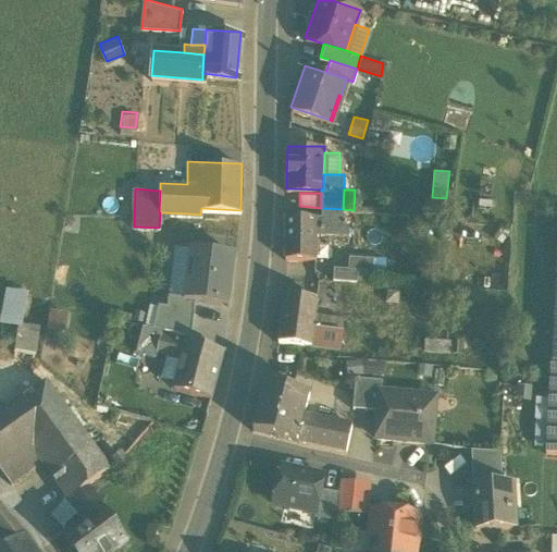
[(445,217),(446,198),(432,197),(428,197),(426,215),(445,217)]
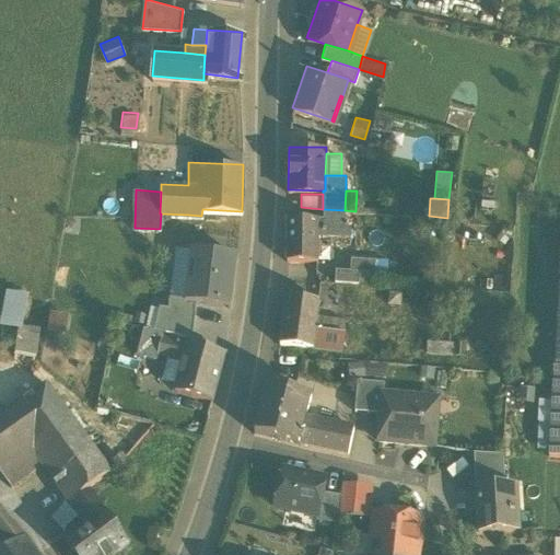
[(323,209),(323,218),(335,218),(342,218),(345,218),(345,210),(323,209)]
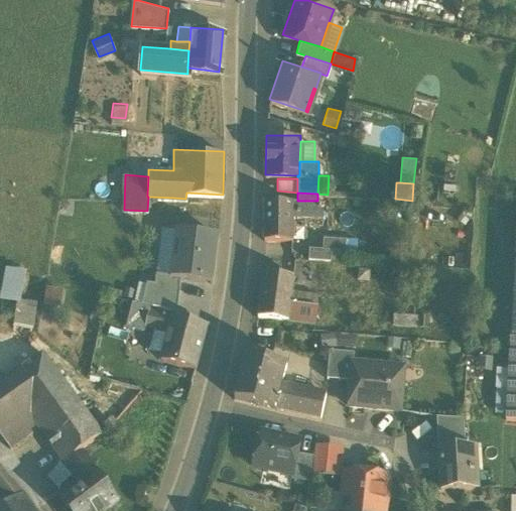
[(290,237),(290,216),(291,201),(265,200),(265,236),(290,237)]
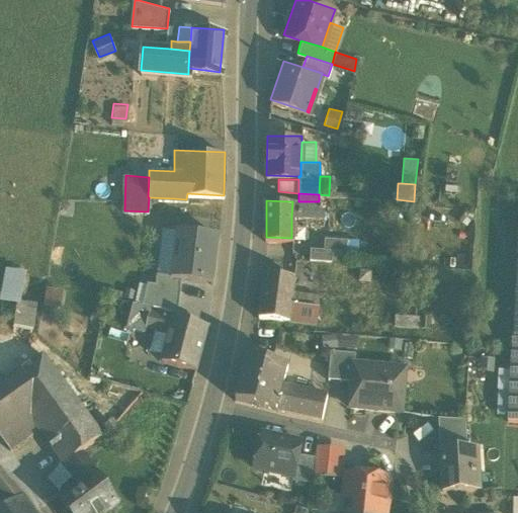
[(310,208),(310,201),(298,201),(292,201),(291,217),(315,217),(315,211),(310,211),(310,208)]
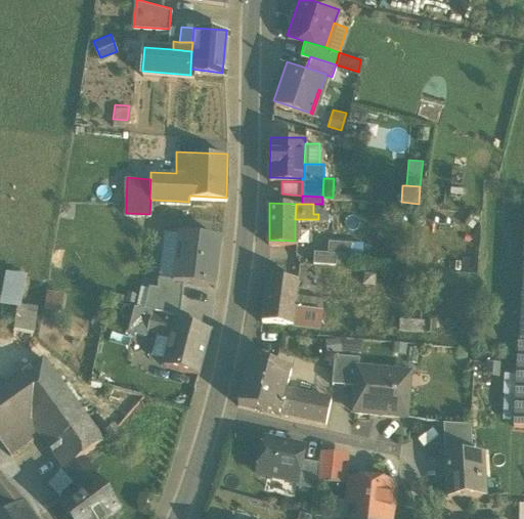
[(164,228),(158,275),(172,277),(178,230),(164,228)]
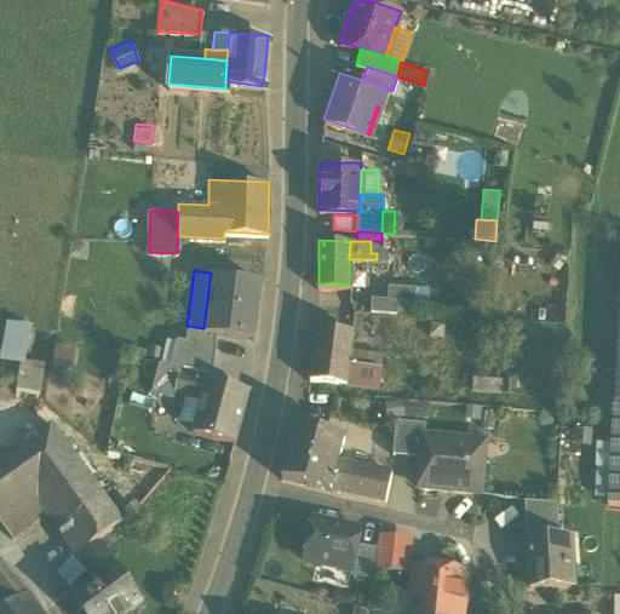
[(257,311),(262,279),(211,273),(204,328),(204,331),(217,332),(245,336),(247,310),(257,311)]
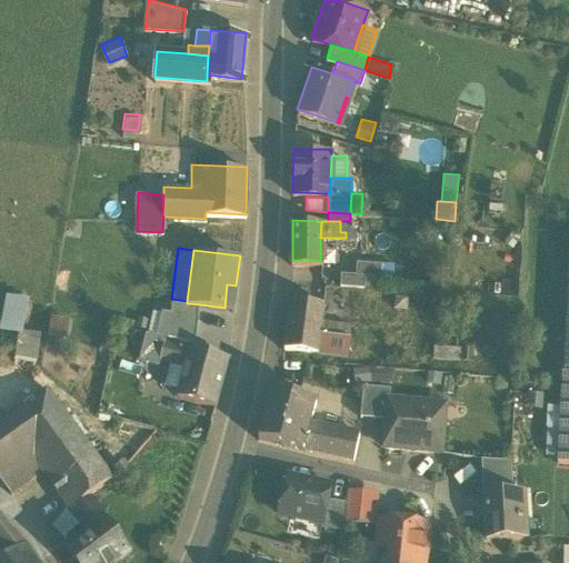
[(362,258),(361,271),(378,272),(391,273),(392,260),(362,258)]
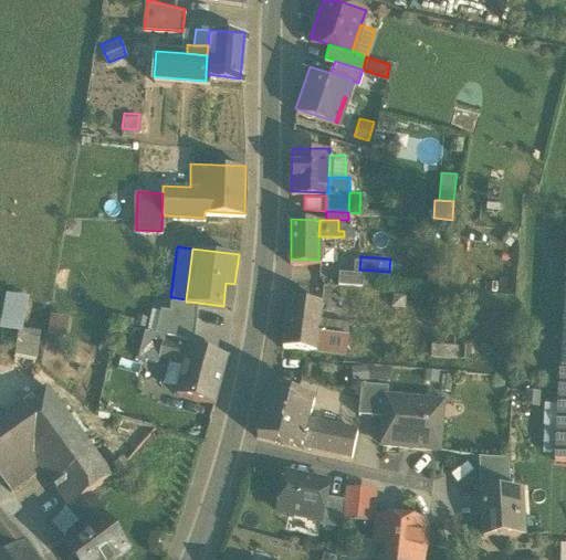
[(375,285),(376,271),(359,270),(345,270),(344,283),(375,285)]
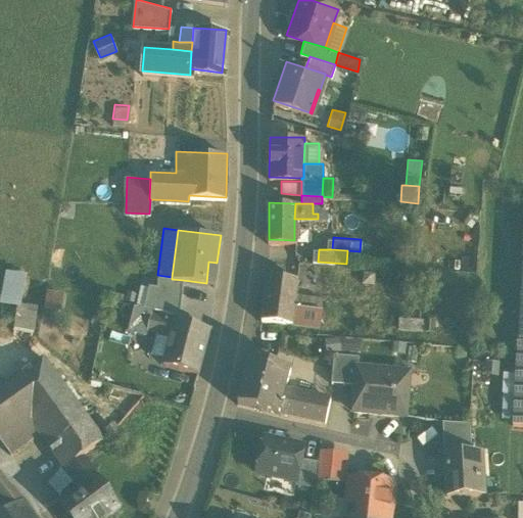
[(217,263),(208,262),(206,283),(215,284),(217,263)]
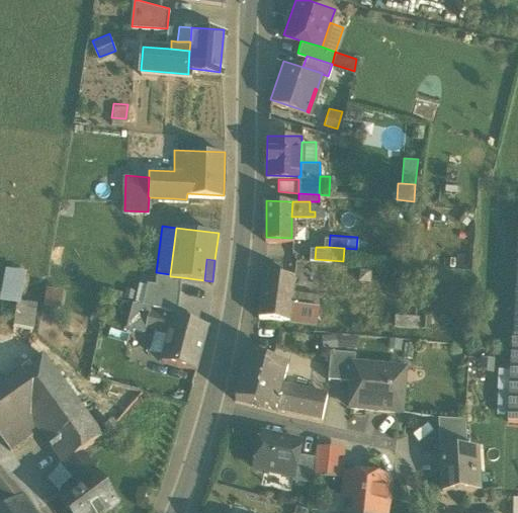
[(20,298),(25,269),(4,266),(0,292),(0,297),(17,302),(17,297),(20,298)]
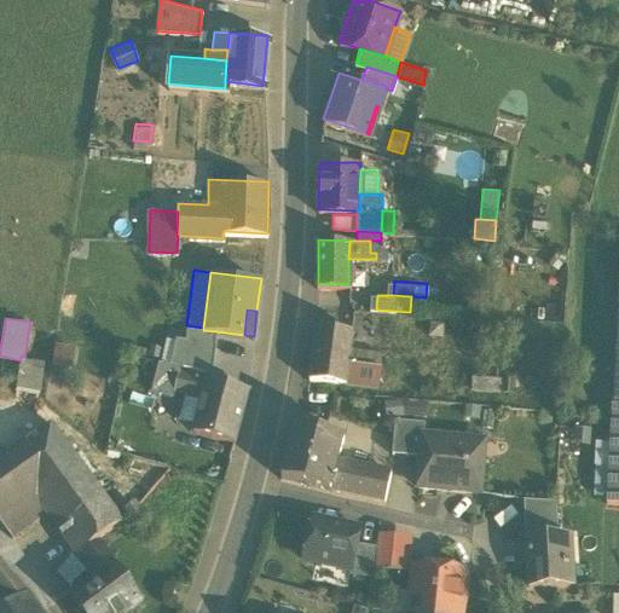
[(310,379),(345,383),(347,363),(350,346),(352,328),(317,324),(310,379)]
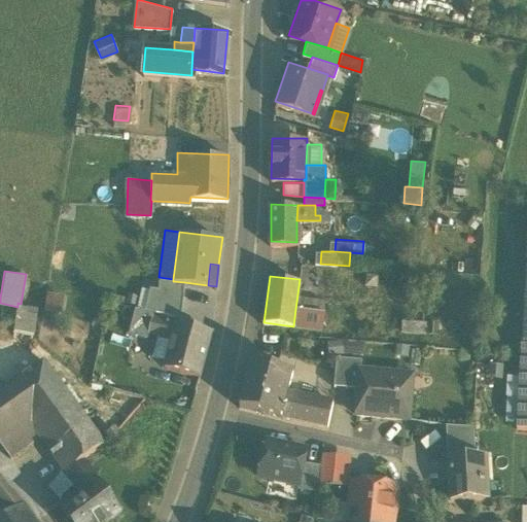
[(173,281),(173,279),(159,277),(157,287),(149,286),(148,288),(144,308),(153,310),(180,316),(184,282),(173,281)]
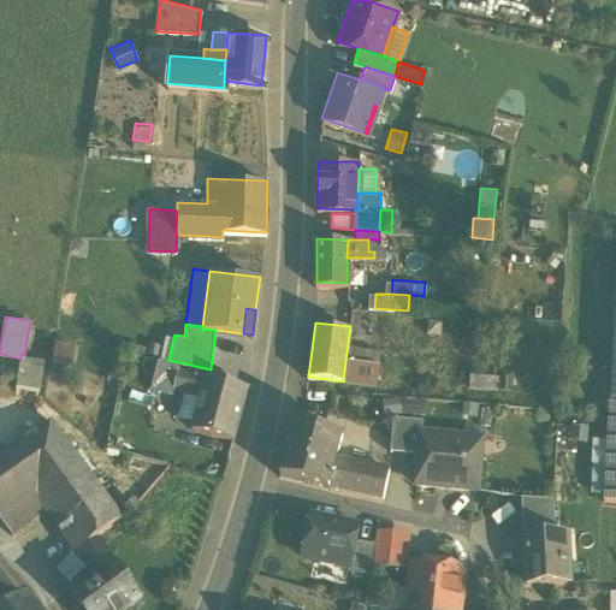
[(169,360),(173,337),(165,335),(159,359),(169,360)]
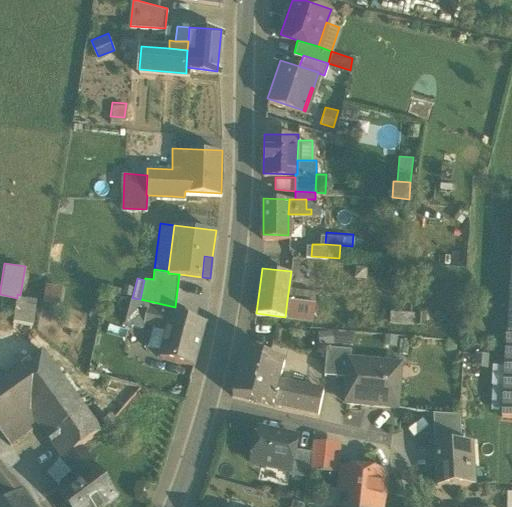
[(46,284),(44,298),(58,300),(60,286),(46,284)]
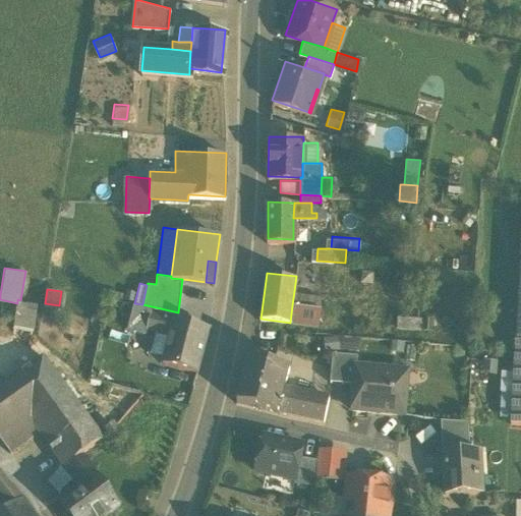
[(321,295),(294,291),(292,305),(319,308),(321,295)]
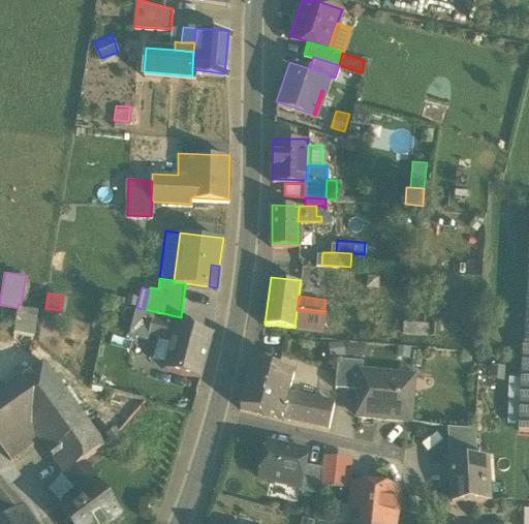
[(13,333),(32,336),(36,307),(21,305),(18,304),(18,308),(13,333)]
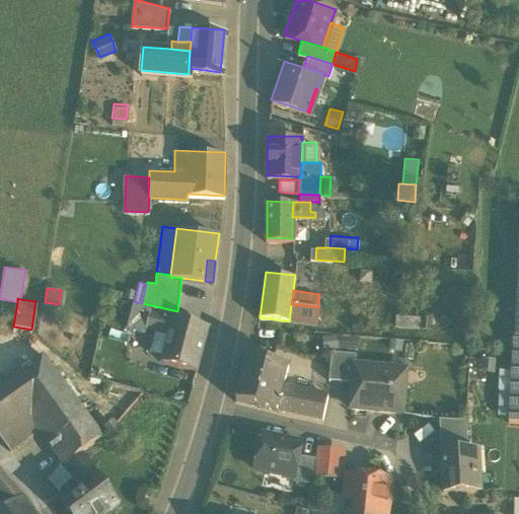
[(127,324),(144,329),(146,325),(150,310),(151,305),(142,303),(134,302),(133,301),(127,324)]
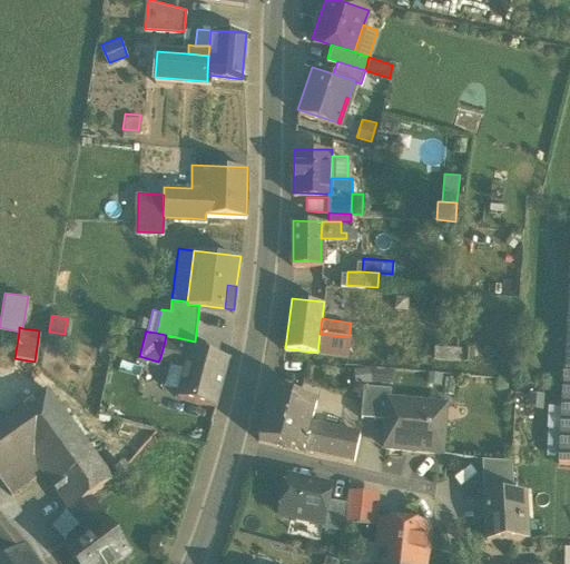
[(317,353),(345,356),(349,337),(320,334),(317,353)]
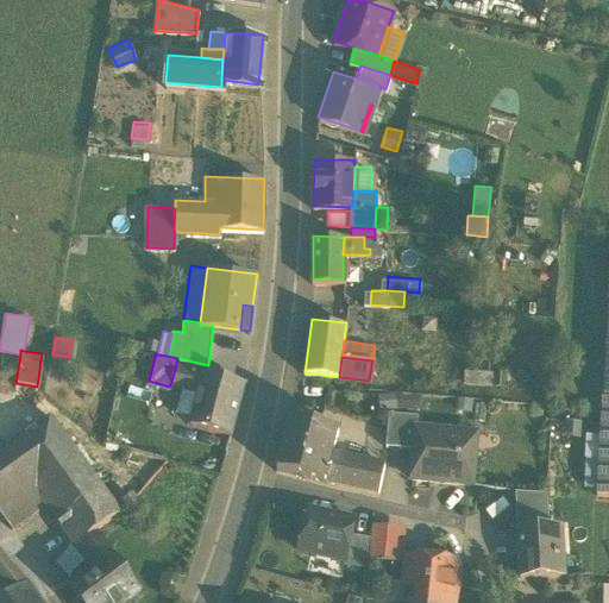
[(182,384),(199,389),(202,371),(176,364),(171,382),(182,384)]
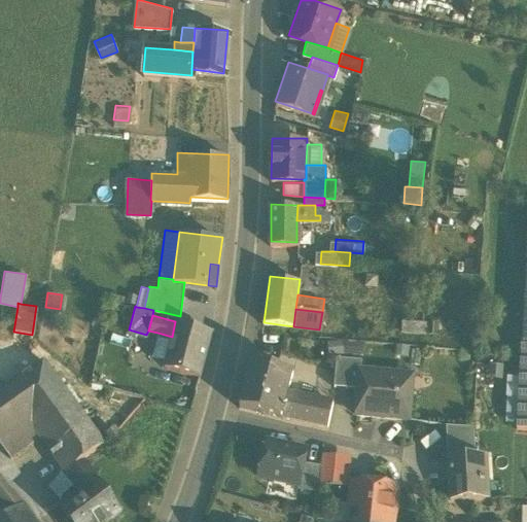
[(425,320),(400,319),(400,332),(425,333),(425,320)]
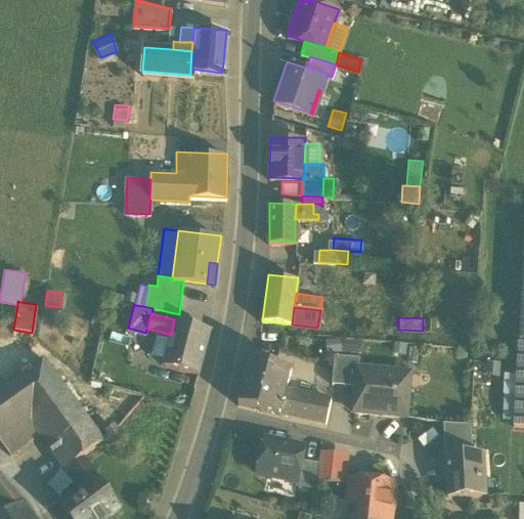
[(164,361),(198,372),(209,329),(174,319),(171,335),(165,356),(164,361)]
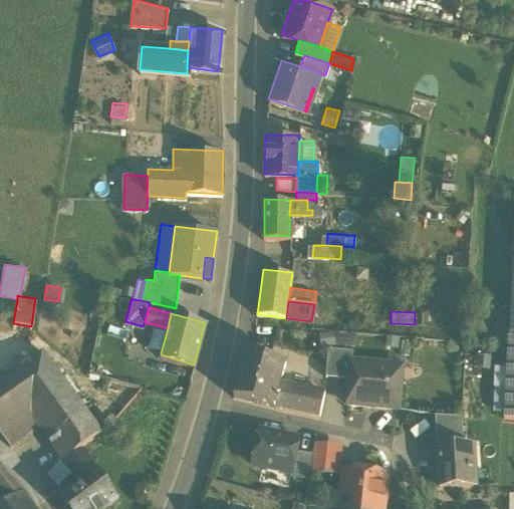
[(168,328),(154,324),(148,346),(162,349),(168,328)]
